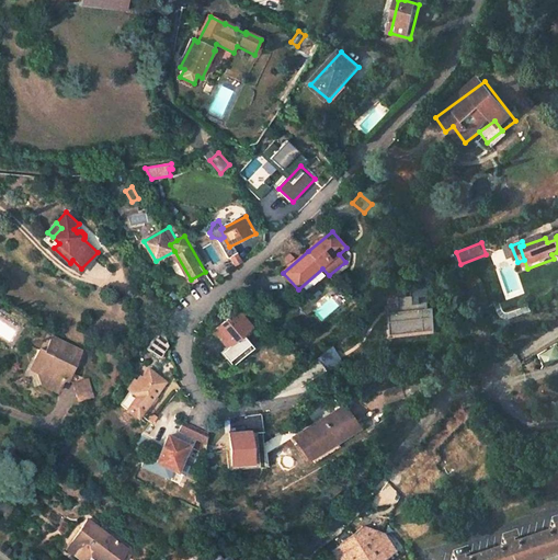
[(231,255),(236,265),(243,261),(238,251),(231,255)]
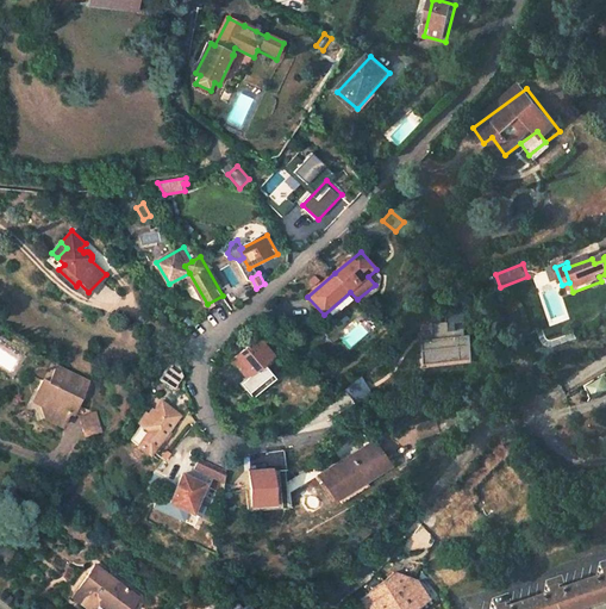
[(223,296),(207,304),(211,312),(214,310),(227,303),(223,296)]
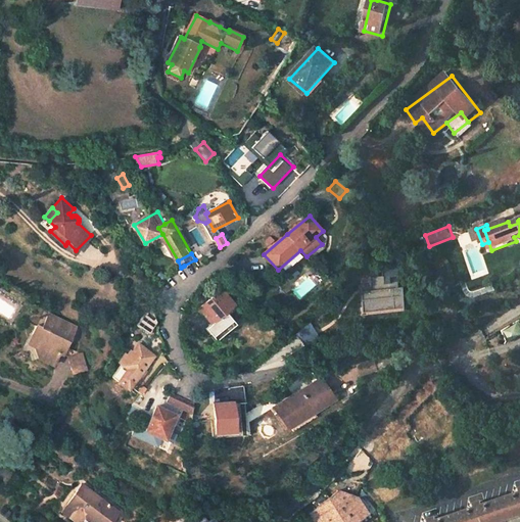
[(402,276),(399,262),(383,264),(385,278),(373,279),(374,287),(362,289),(363,297),(365,297),(367,312),(409,306),(407,288),(402,288),(400,276),(402,276)]
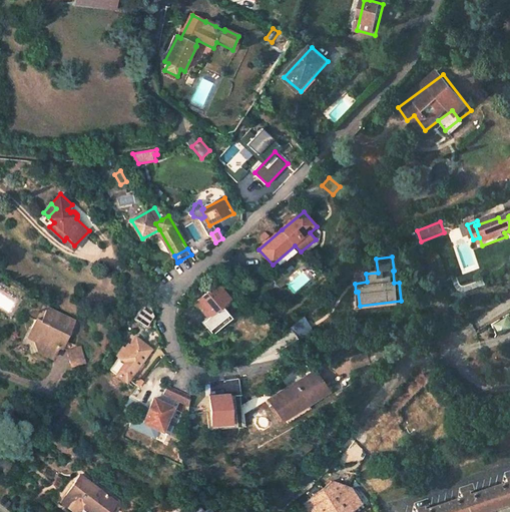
[(232,299),(220,284),(197,303),(210,318),(225,305),(232,299)]
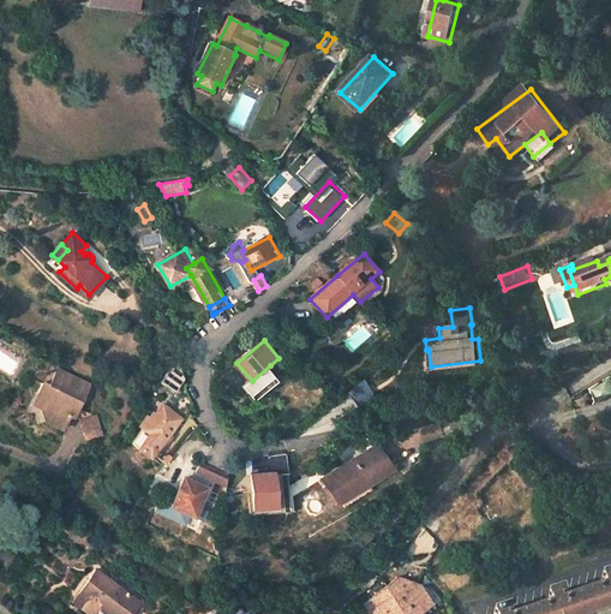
[(183,381),(179,361),(162,383),(174,392),(183,381)]
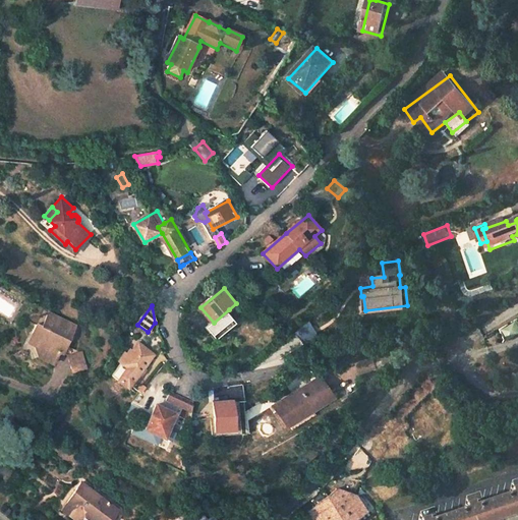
[(229,309),(214,323),(209,327),(215,334),(235,316),(229,309)]
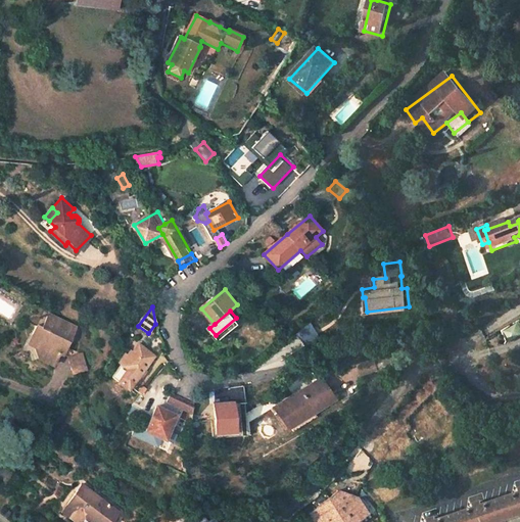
[(54,365),(60,352),(63,353),(65,350),(67,345),(77,325),(50,312),(43,327),(37,324),(28,342),(35,346),(39,357),(54,365)]
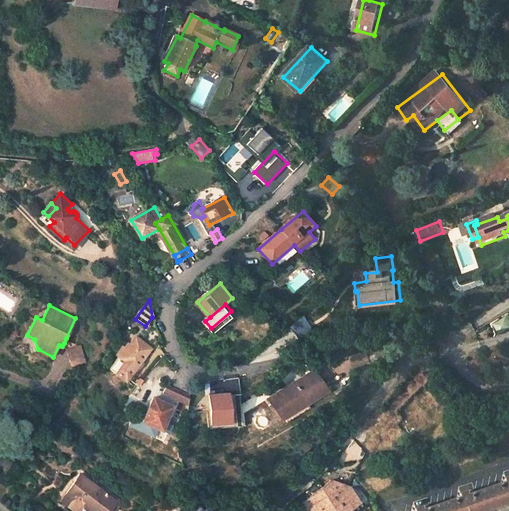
[(231,311),(211,328),(215,333),(235,316),(231,311)]
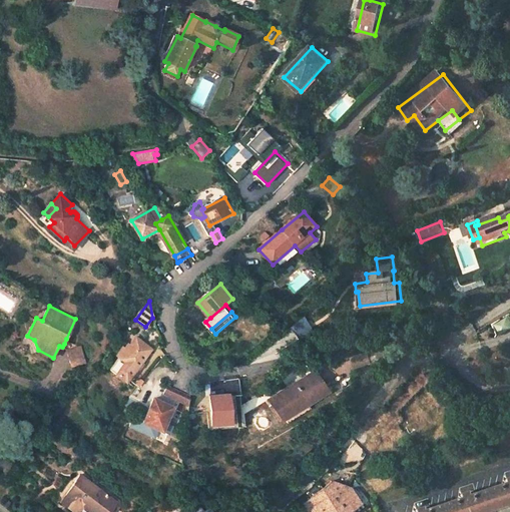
[(315,335),(306,318),(292,330),(300,340),(315,335)]
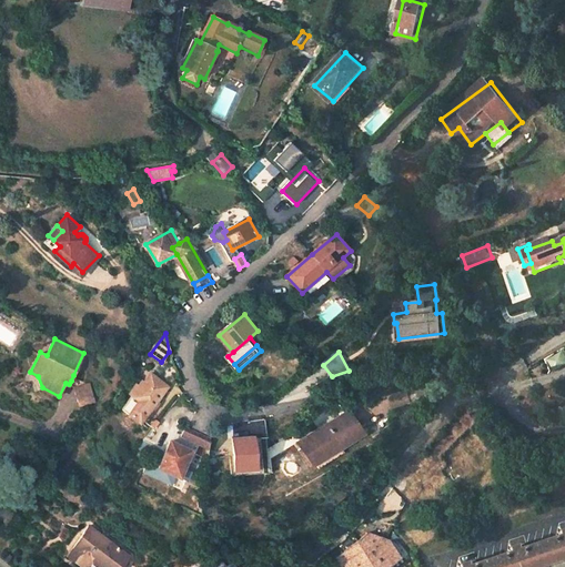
[(124,411),(140,423),(150,409),(151,411),(169,387),(152,374),(134,397),(124,411)]
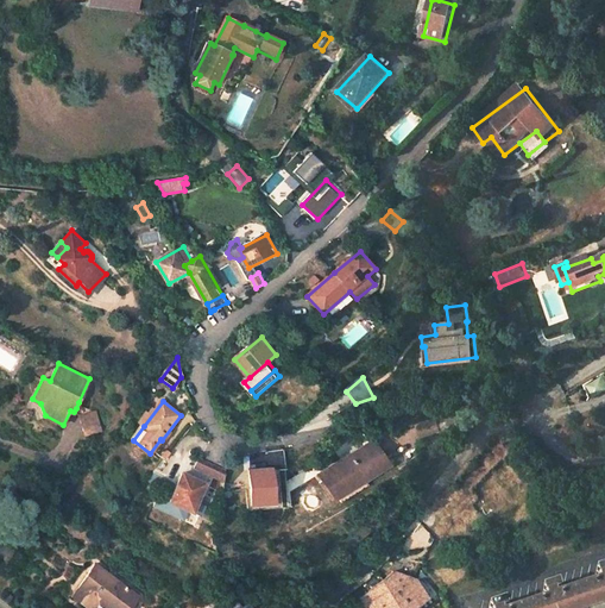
[(95,411),(79,402),(76,408),(86,413),(95,411)]
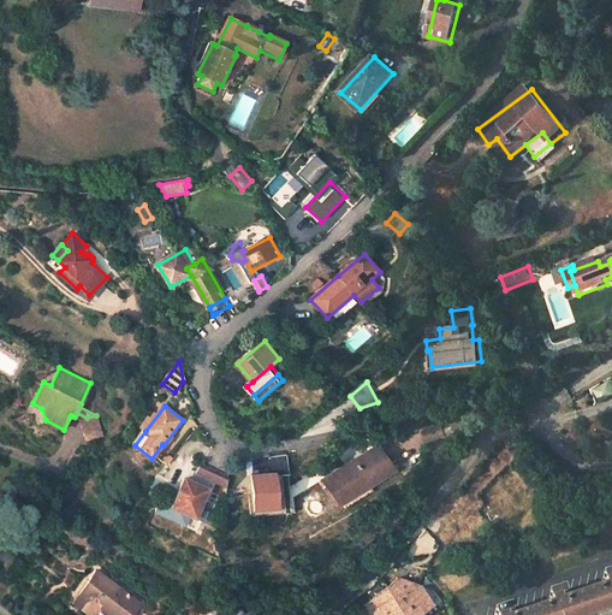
[(88,439),(105,435),(99,414),(96,415),(87,418),(82,419),(88,439)]
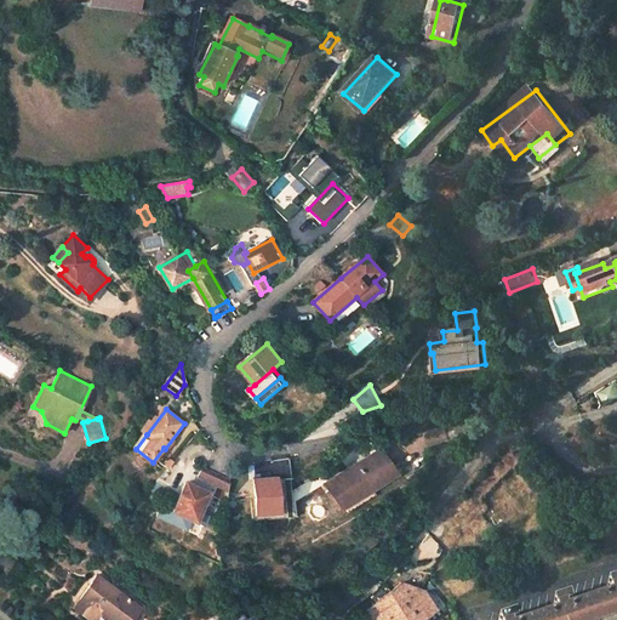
[(380,489),(375,482),(396,467),(386,450),(335,483),(350,507),(380,489)]
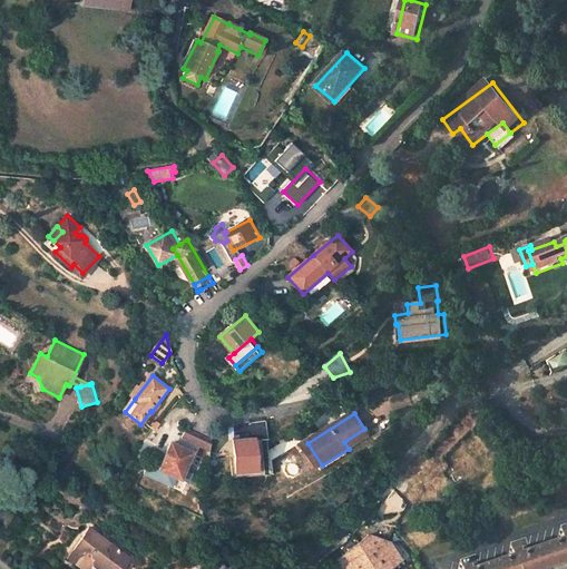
[(208,451),(213,442),(188,430),(184,439),(208,451)]
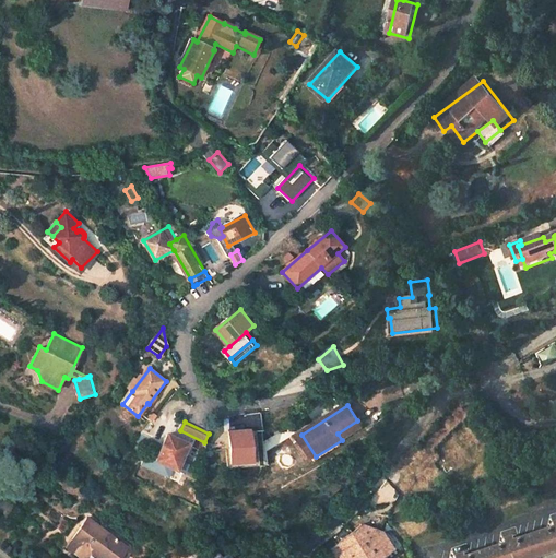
[(231,464),(253,464),(253,432),(231,432),(231,464)]
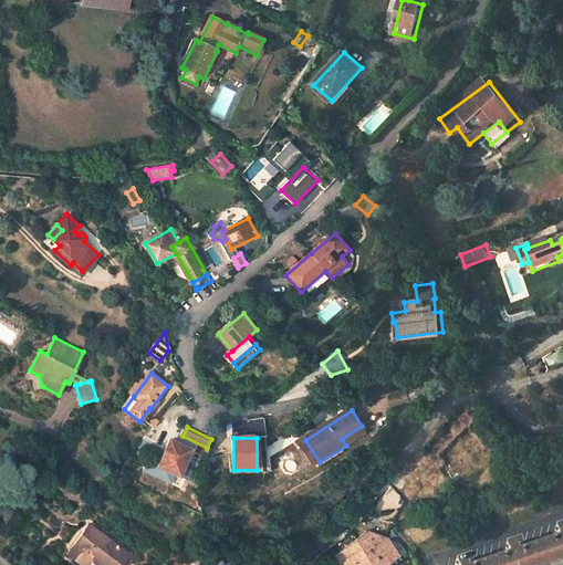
[(149,462),(187,480),(191,471),(185,468),(193,451),(171,441),(167,451),(144,440),(139,446),(155,452),(149,462)]
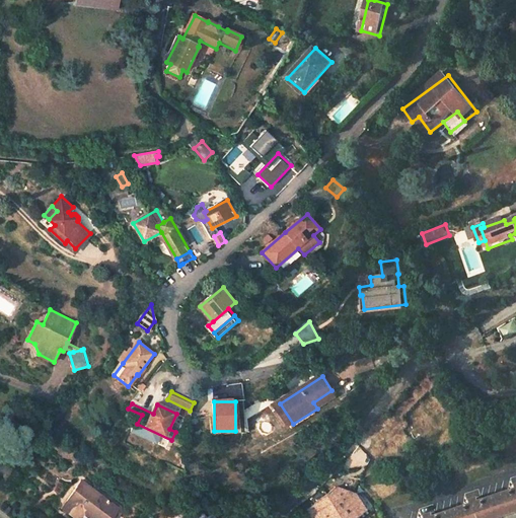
[(62,508),(74,517),(113,517),(120,510),(82,481),(62,508)]
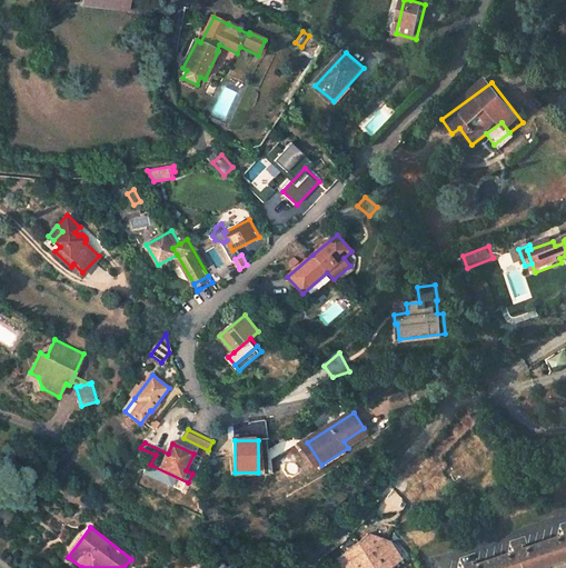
[(340,558),(345,567),(390,567),(401,559),(389,542),(383,548),(373,534),(340,558)]
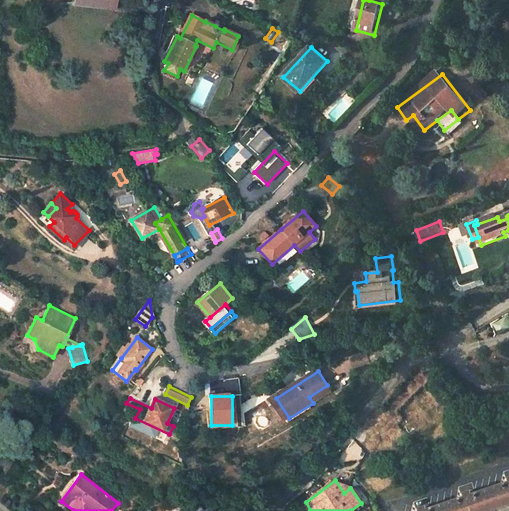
[(335,480),(344,493),(350,488),(335,480)]
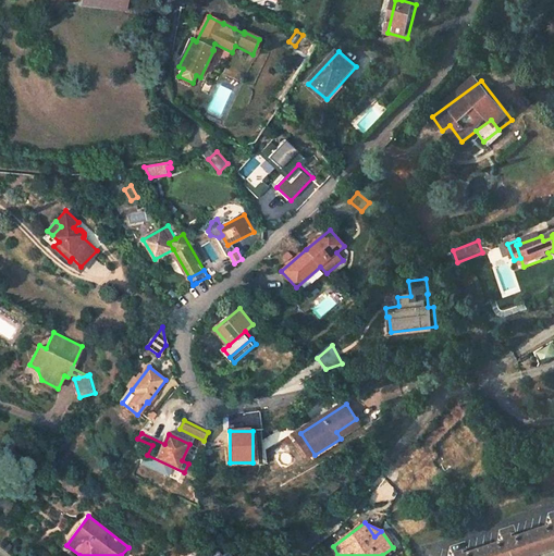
[(526,555),(553,546),(553,523),(458,555),(526,555)]
